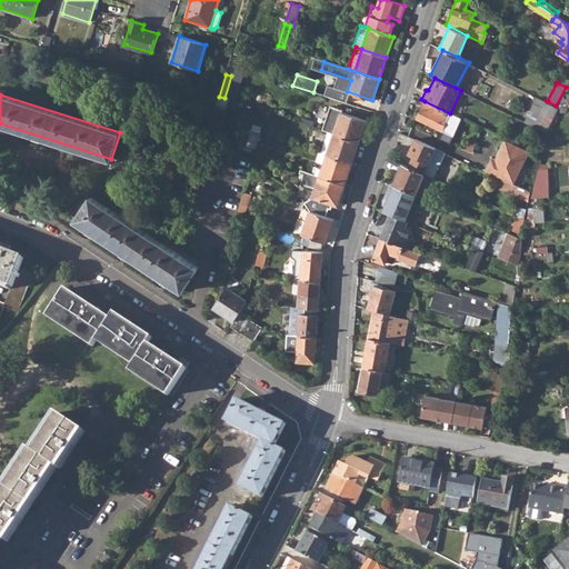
[(219,97),(215,111),(223,115),(228,99),(225,98),(219,97)]
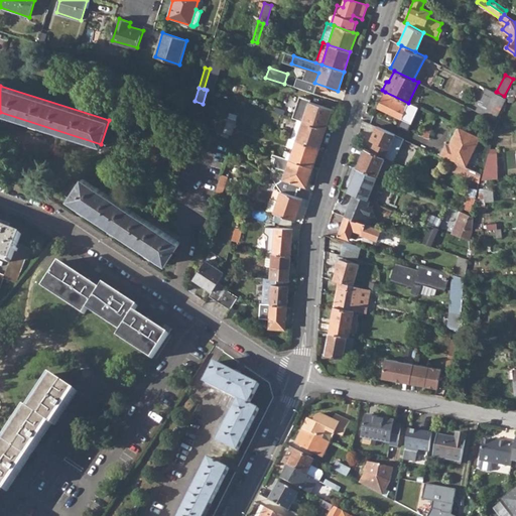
[(377,107),(408,122),(415,106),(408,103),(385,92),(377,107)]
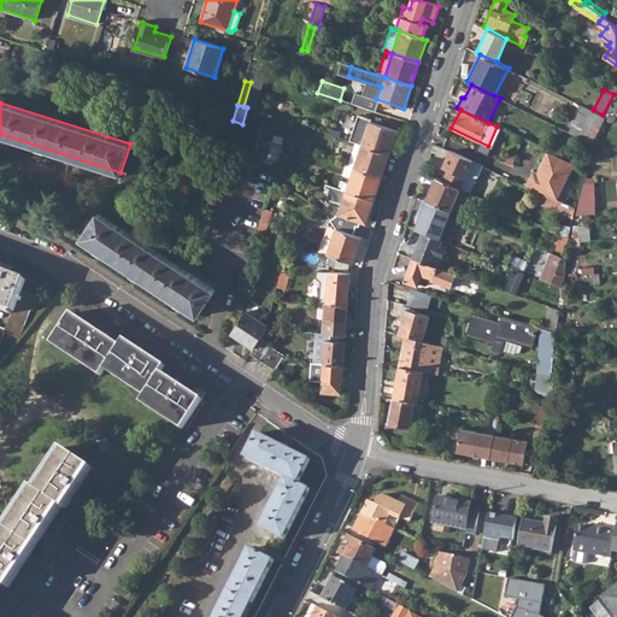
[(569,133),(592,145),(606,116),(603,115),(594,110),(587,125),(576,121),(569,133)]
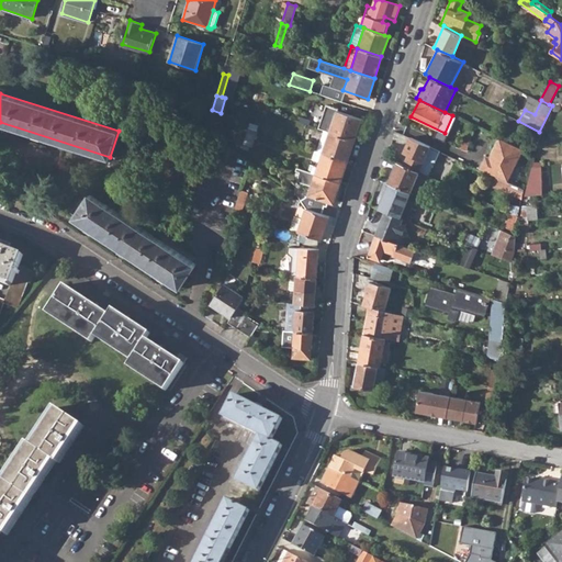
[(324,131),(329,132),(353,141),(360,120),(337,112),(337,110),(325,107),(317,128),(324,131)]
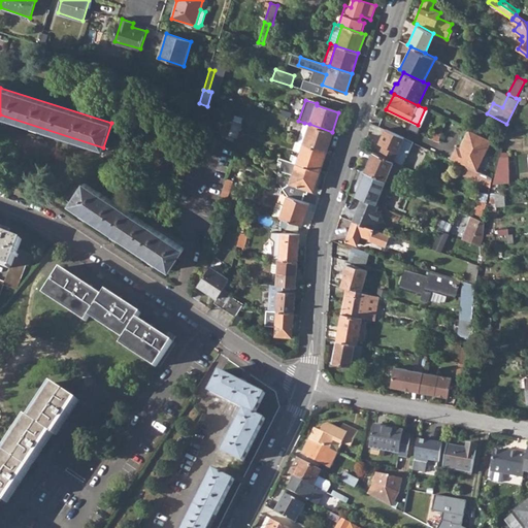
[(204,117),(207,106),(199,103),(196,113),(204,117)]
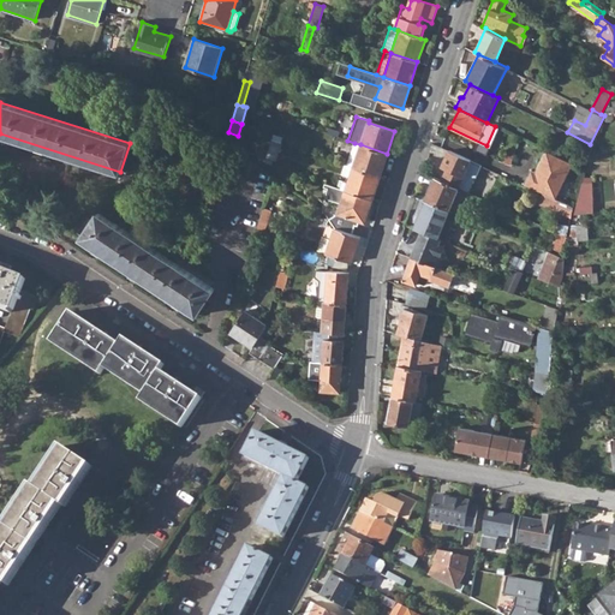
[(270,160),(273,161),(279,143),(272,139),(266,157),(270,160)]
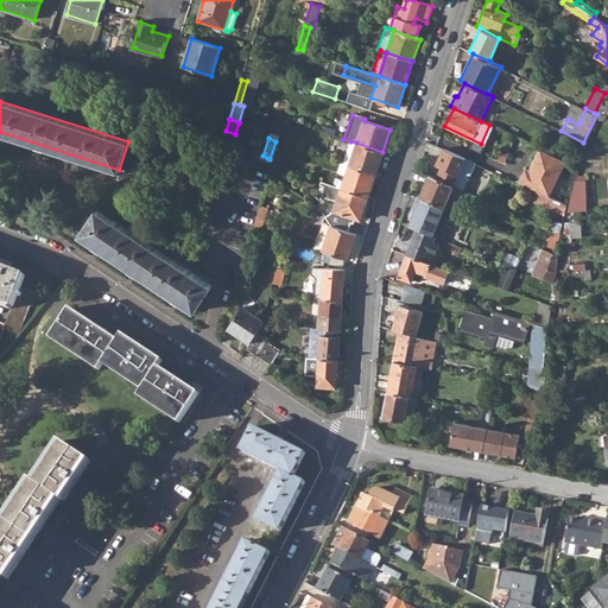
[(342,163),(348,165),(356,143),(350,141),(342,163)]
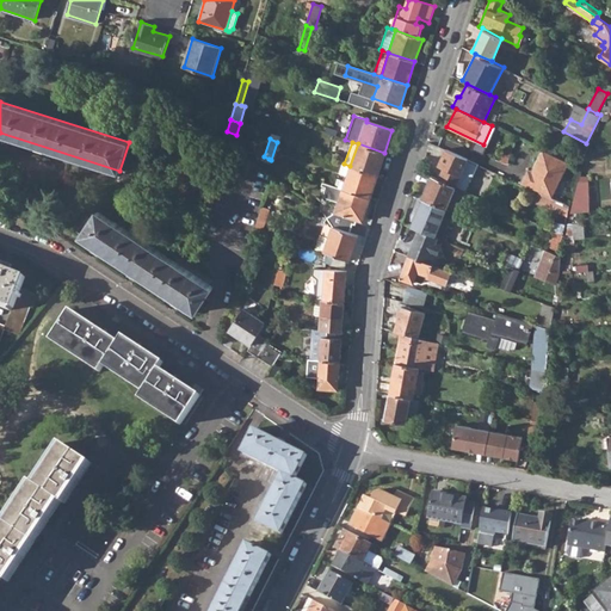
[(384,153),(358,143),(350,166),(377,174),(384,153)]
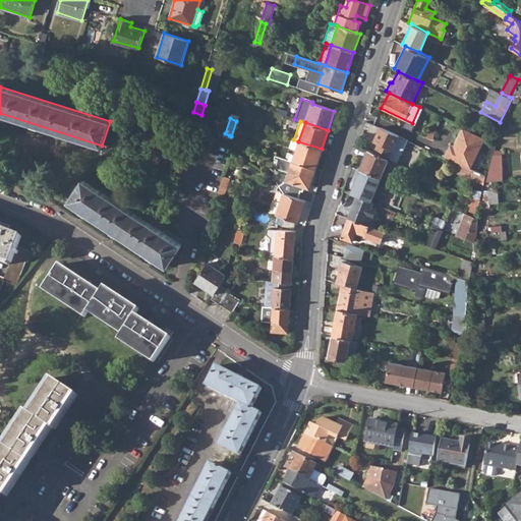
[(387,159),(388,159),(398,136),(380,127),(375,136),(380,138),(373,153),(387,159)]
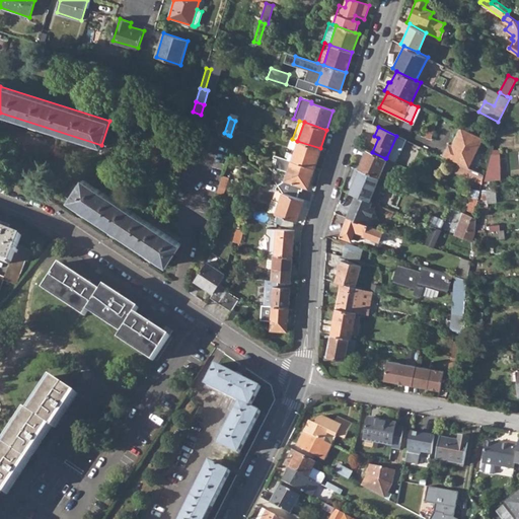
[(485,138),(461,128),(452,146),(451,149),(447,148),(443,157),(470,169),(485,138)]
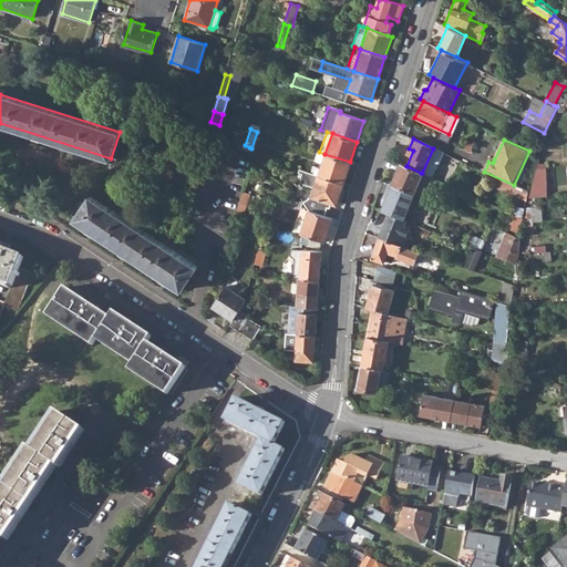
[(437,156),(447,161),(451,156),(440,151),(437,156)]
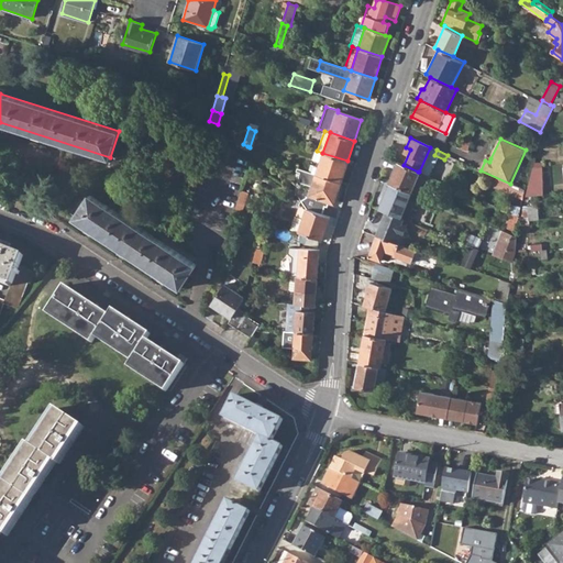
[(315,166),(311,173),(316,174),(340,183),(348,161),(322,153),(318,166),(315,166)]
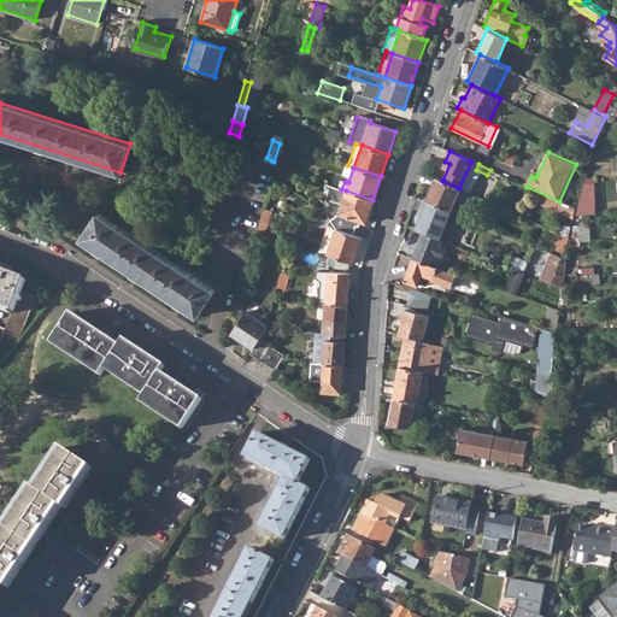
[(425,200),(448,210),(450,211),(456,213),(460,216),(470,194),(459,188),(458,188),(442,181),(435,177),(425,200)]
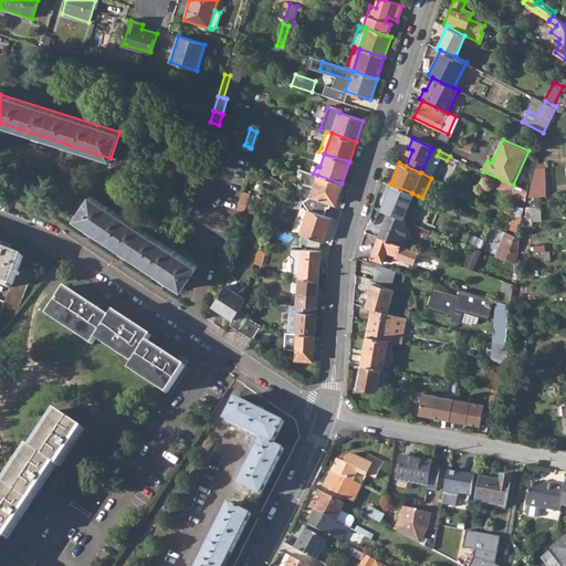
[(536,169),(530,197),(546,195),(545,168),(536,169)]
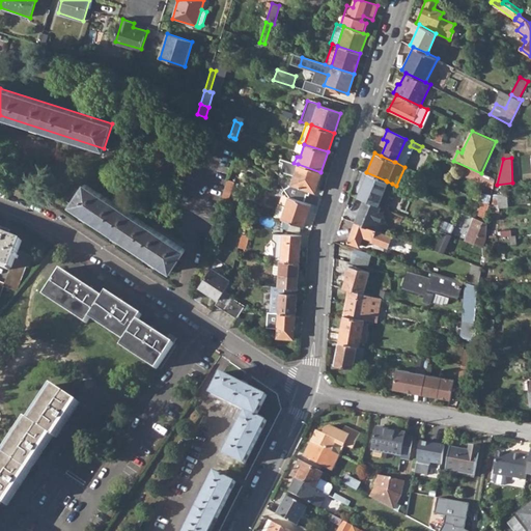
[(298,164),(294,163),(280,159),(279,162),(282,163),(281,167),(282,172),(294,176),(291,184),(314,192),(320,172),(298,164)]
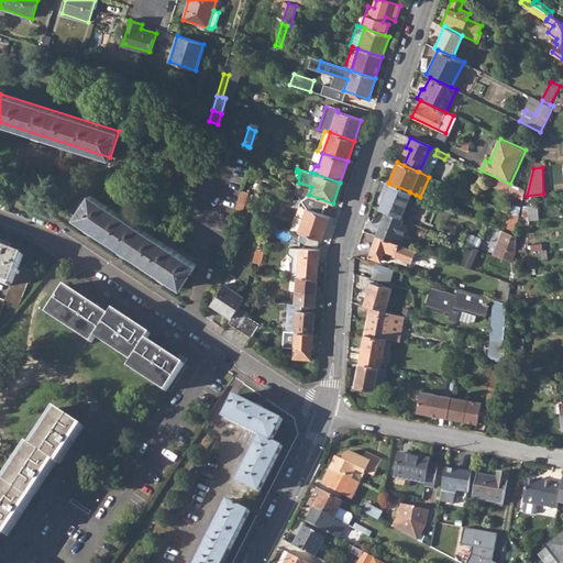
[(386,211),(399,217),(410,192),(409,191),(388,183),(378,208),(386,211)]
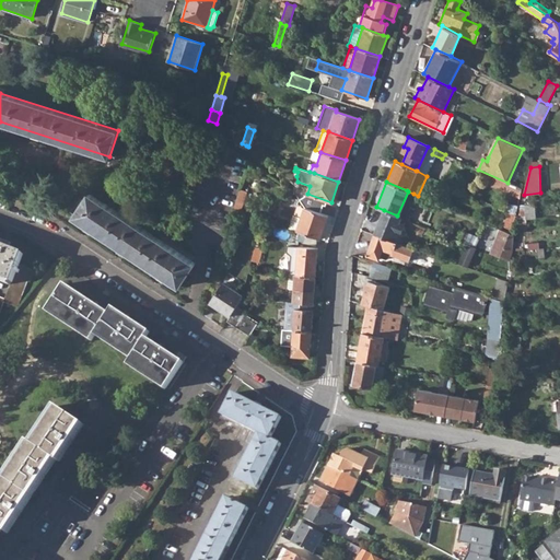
[(233,210),(240,212),(246,193),(240,190),(233,210)]
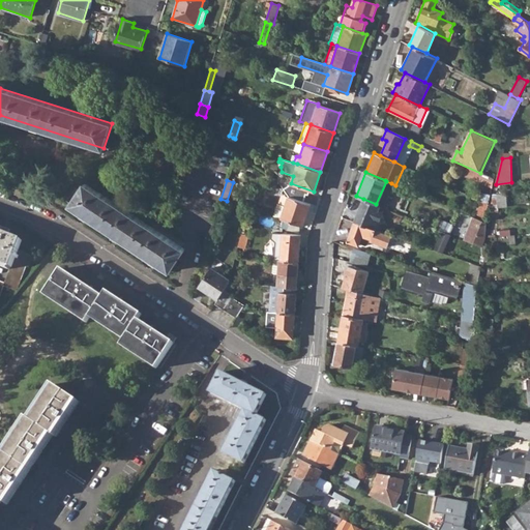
[(85,183),(70,205),(170,271),(184,249),(85,183)]
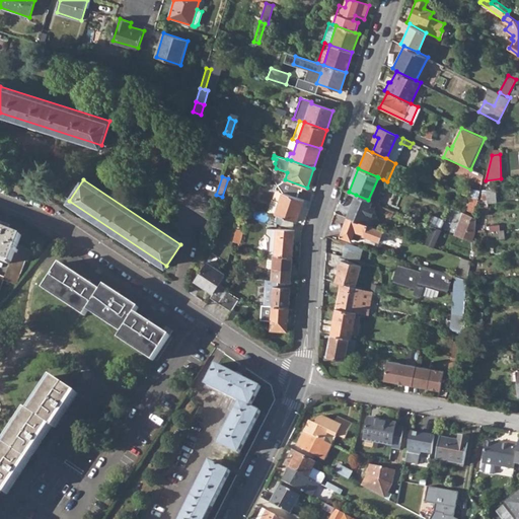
[(487,190),(488,203),(497,202),(496,189),(487,190)]
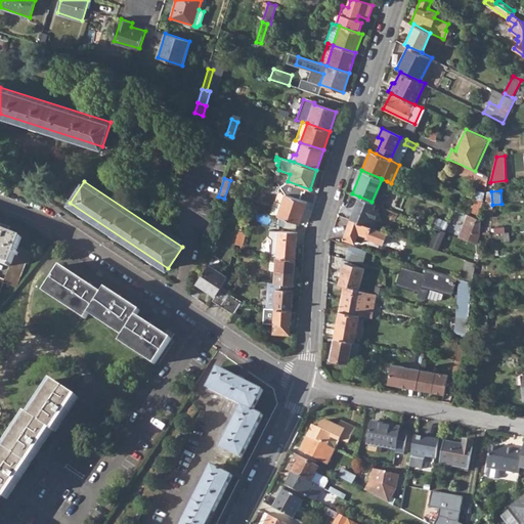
[(284,194),(279,207),(276,216),(299,223),(307,202),(284,194)]
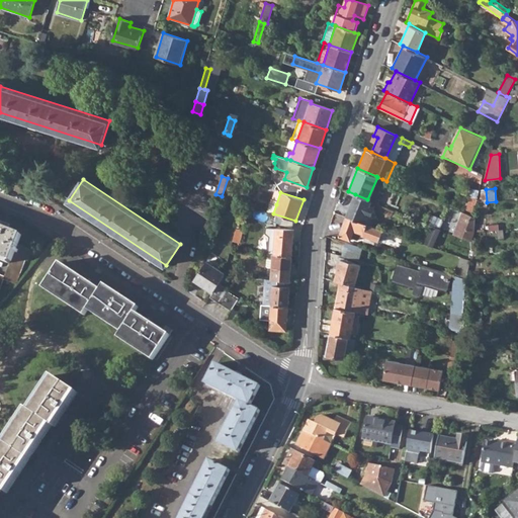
[(473,211),(480,197),(471,193),(465,207),(473,211)]
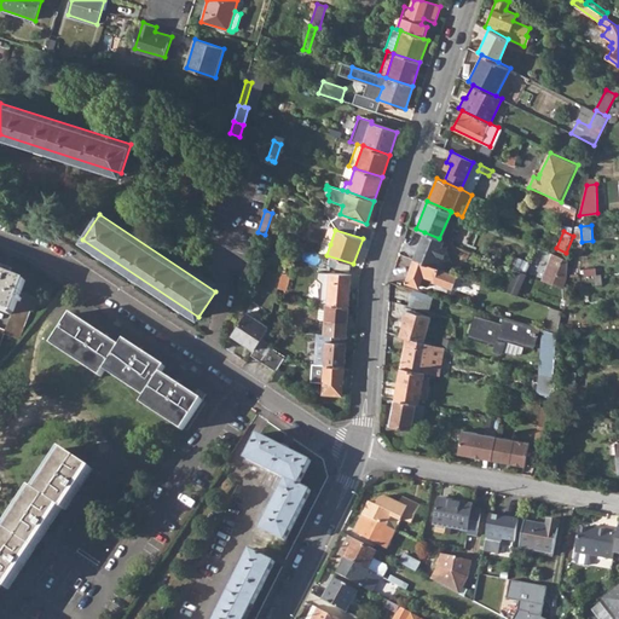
[(439,238),(424,232),(418,248),(423,250),(420,260),(427,262),(441,268),(444,270),(449,271),(452,262),(447,250),(450,242),(439,238)]
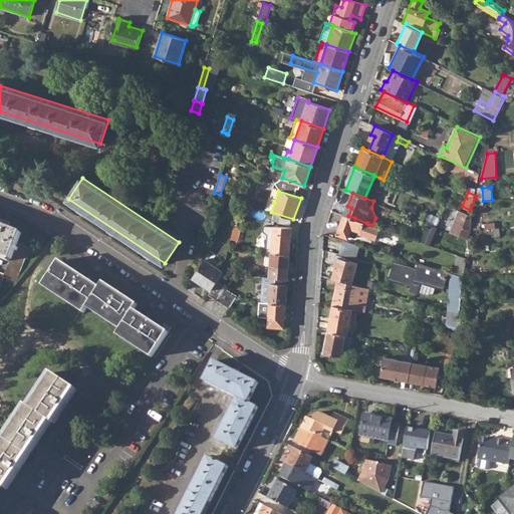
[(265,210),(271,212),(274,203),(268,200),(265,210)]
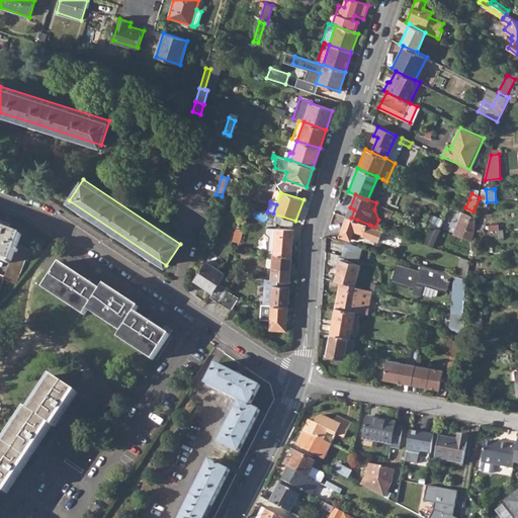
[(362,235),(378,241),(383,230),(375,227),(371,226),(369,225),(357,220),(351,218),(347,217),(340,235),(351,239),(352,237),(358,239),(360,238),(362,235)]
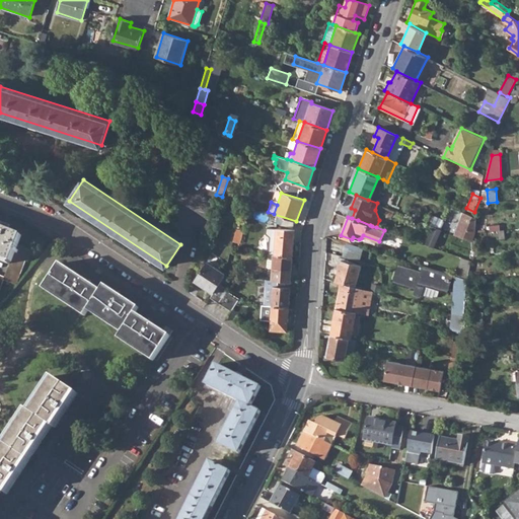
[(472,222),(468,220),(460,217),(452,234),(469,240),(472,232),(469,230),(472,222)]
